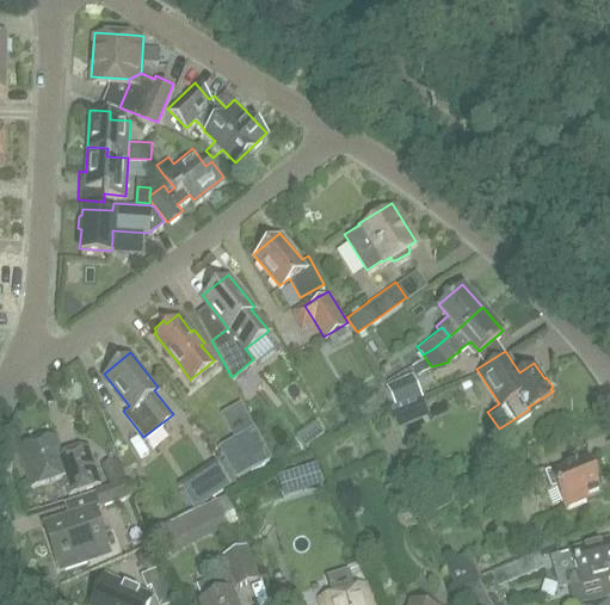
[(395,405),(421,393),(412,369),(384,382),(395,405)]
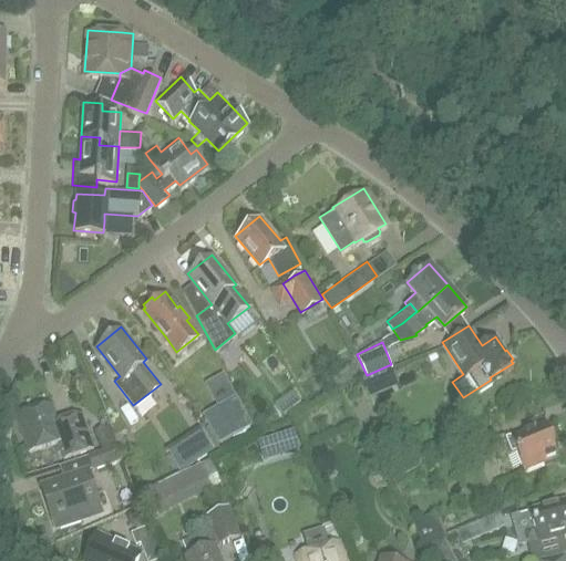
[(217,440),(248,423),(234,396),(216,406),(203,413),(217,440)]
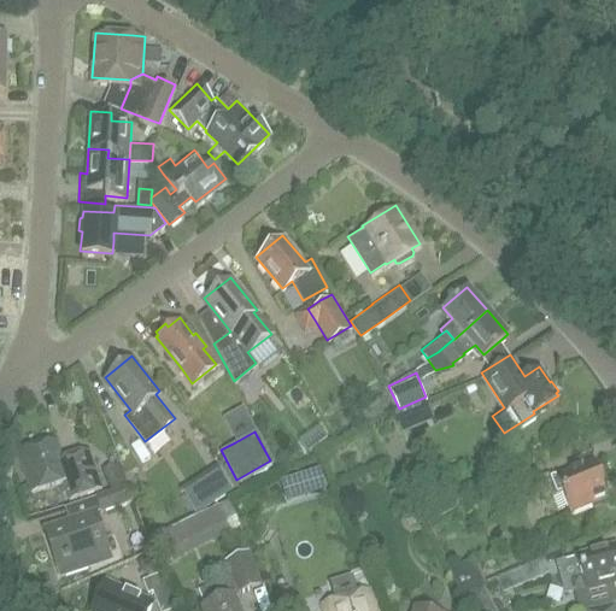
[(62,454),(54,434),(17,446),(31,487),(63,476),(70,495),(101,485),(88,445),(62,454)]
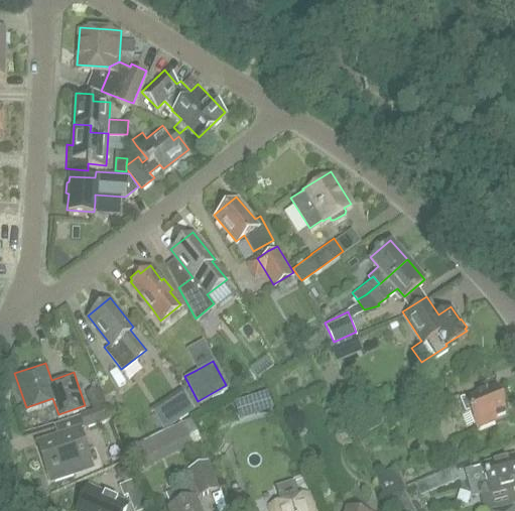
[(105,402),(98,383),(84,388),(91,407),(105,402)]
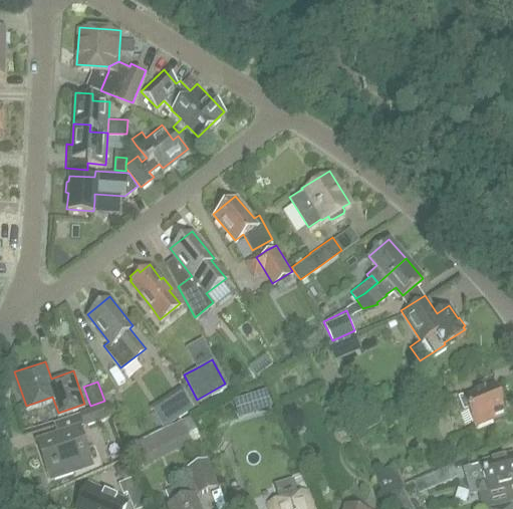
[(500,396),(495,382),(458,397),(457,392),(446,397),(452,413),(468,407),(476,428),(492,422),(491,417),(506,411),(505,408),(507,404),(505,398),(500,396)]
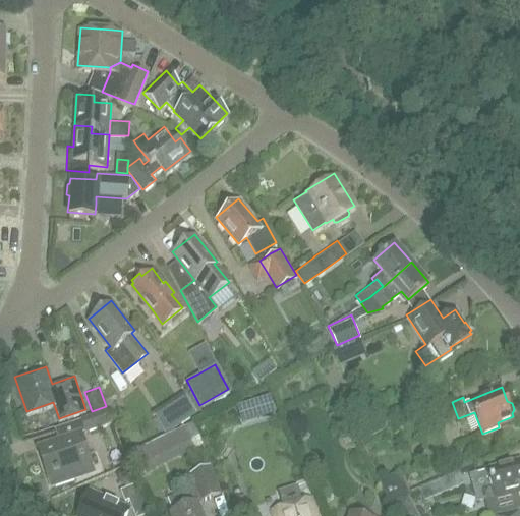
[(269,393),(257,397),(263,414),(274,410),(269,393)]
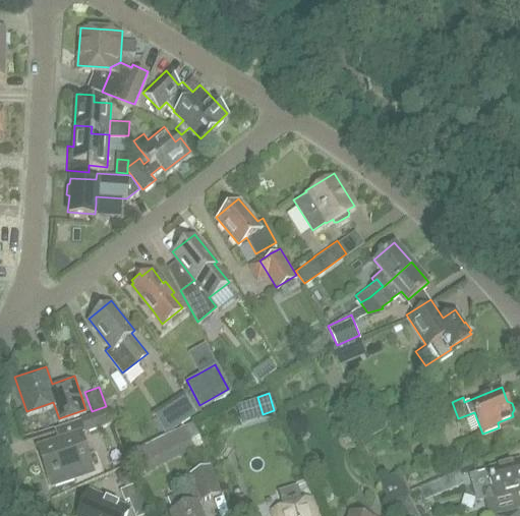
[(178,400),(160,406),(167,428),(185,421),(178,400)]
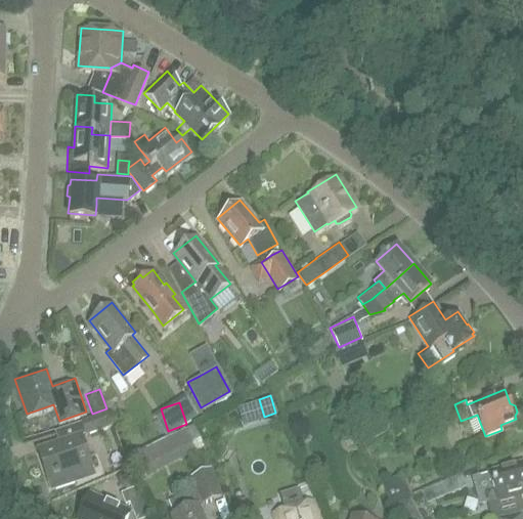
[(80,419),(53,427),(58,439),(37,446),(47,476),(44,477),(49,490),(76,481),(73,470),(91,464),(81,433),(112,423),(107,408),(106,408),(92,414),(80,418),(80,419)]
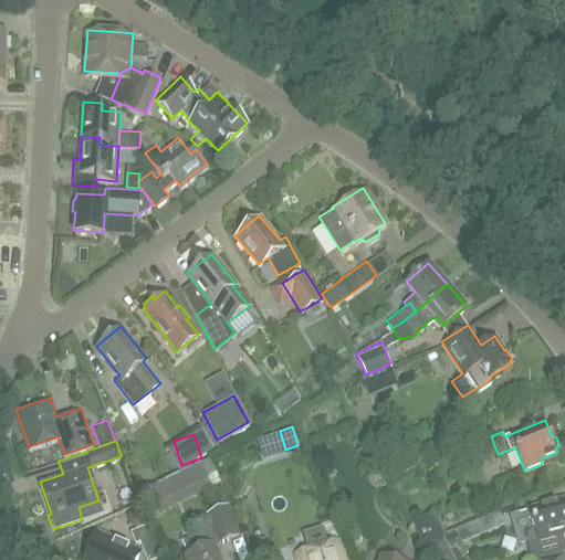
[(164,505),(208,484),(199,460),(155,479),(155,482),(135,490),(143,517),(165,508),(164,505)]
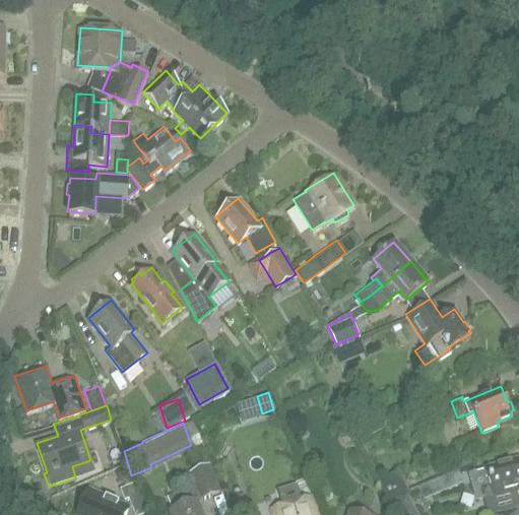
[(457,467),(457,468),(476,459),(467,439),(454,445),(455,448),(445,452),(452,469),(457,467)]
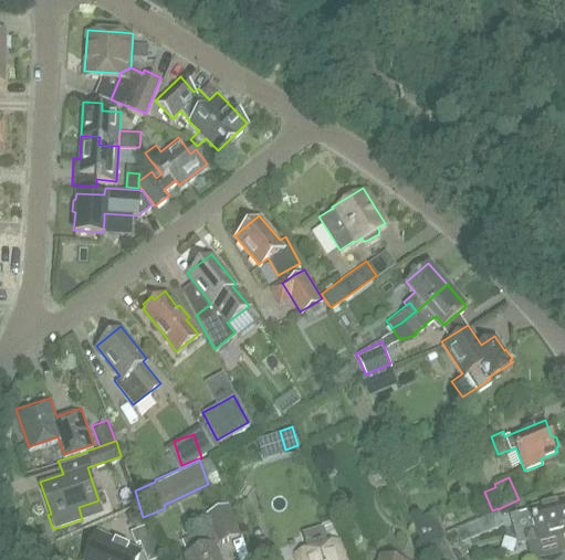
[(564,497),(544,503),(543,499),(526,503),(527,507),(510,511),(518,540),(564,527),(564,497)]
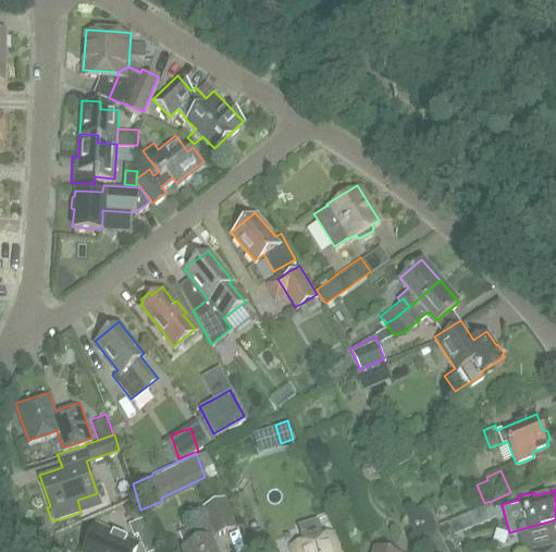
[(213,499),(224,527),(234,523),(223,495),(213,499)]
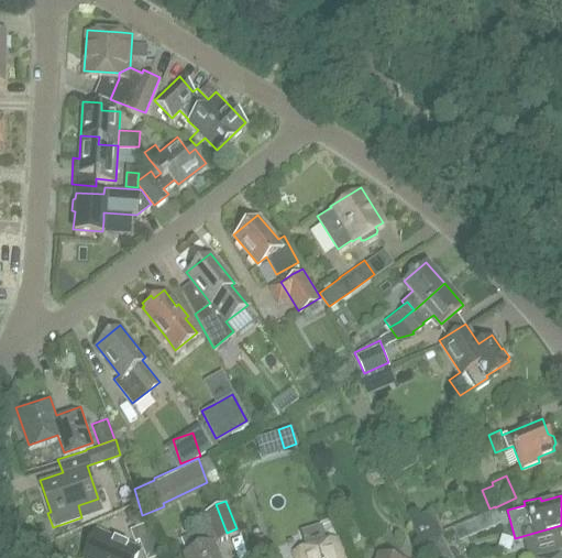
[(217,536),(227,533),(216,504),(206,509),(211,522),(197,527),(204,544),(184,551),(186,557),(219,557),(212,540),(218,539),(217,536)]
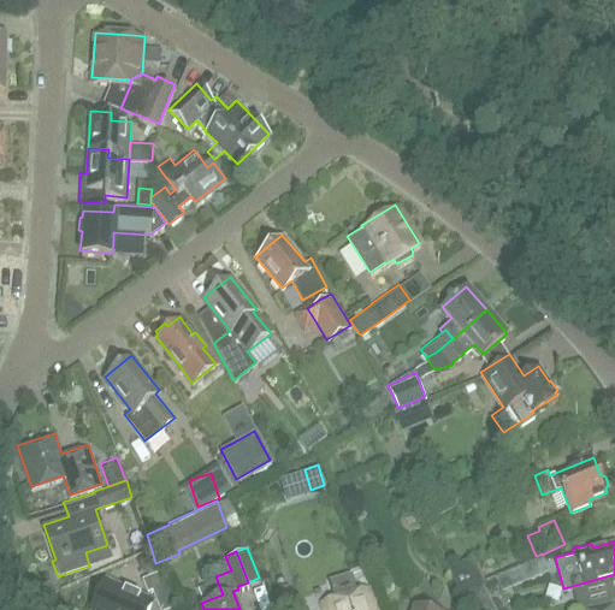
[(460,591),(480,581),(480,580),(484,579),(469,554),(447,566),(460,591)]
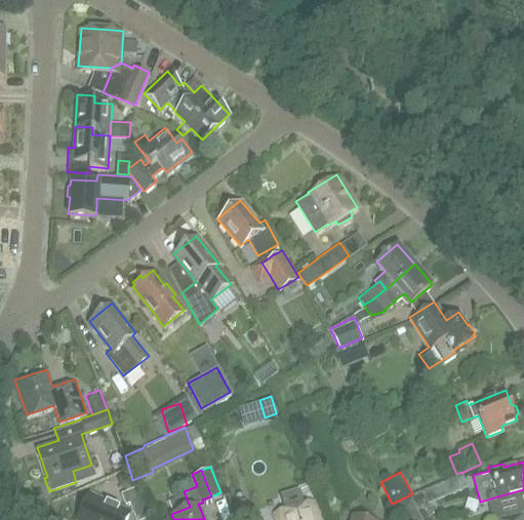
[(467,483),(461,472),(421,489),(428,502),(467,483)]
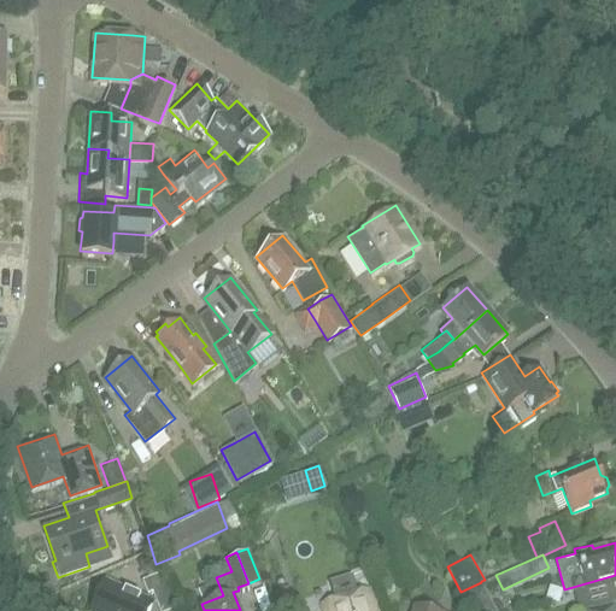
[(174,605),(162,570),(141,577),(146,591),(152,588),(159,610),(174,605)]
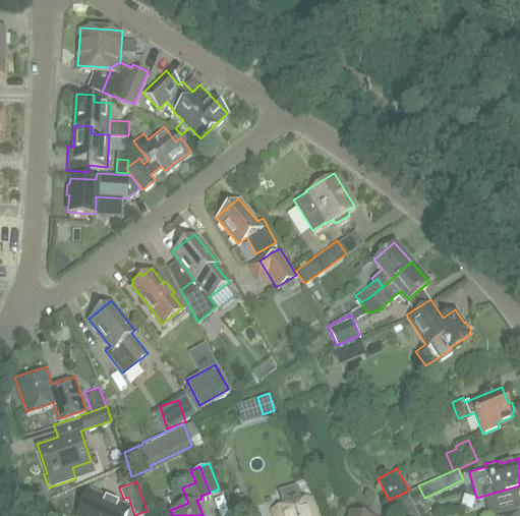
[(82,515),(124,515),(129,507),(90,489),(78,514),(82,515)]
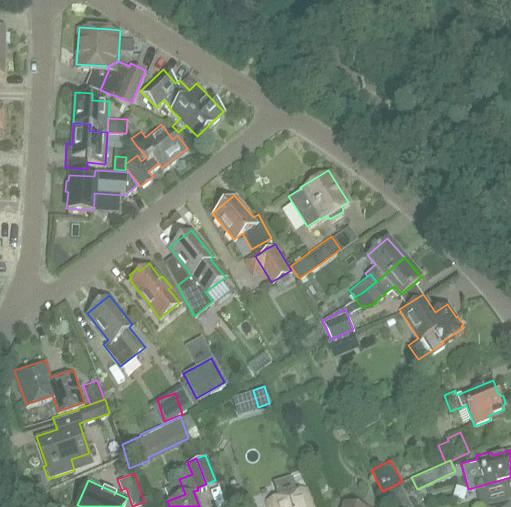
[(399,483),(382,491),(390,506),(405,506),(410,505),(399,483)]
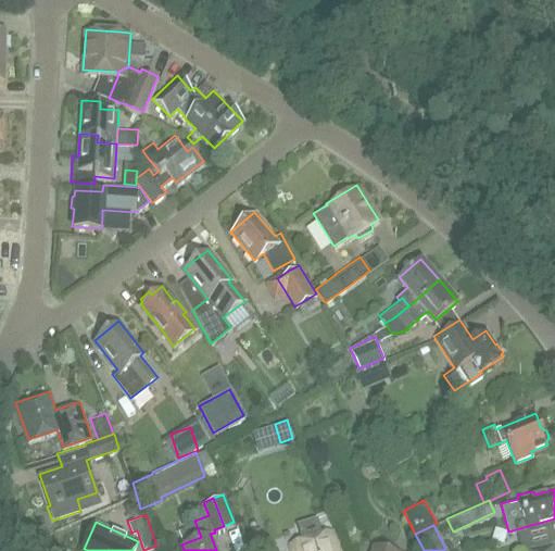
[(265,550),(259,527),(243,531),(249,550),(265,550)]
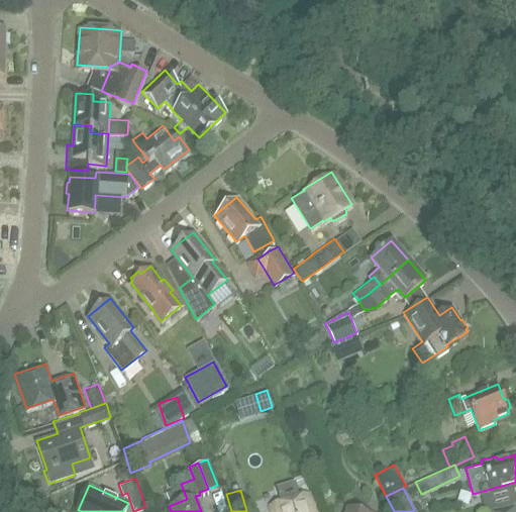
[(280,500),(272,503),(274,511),(313,511),(307,492),(298,495),(280,500)]
